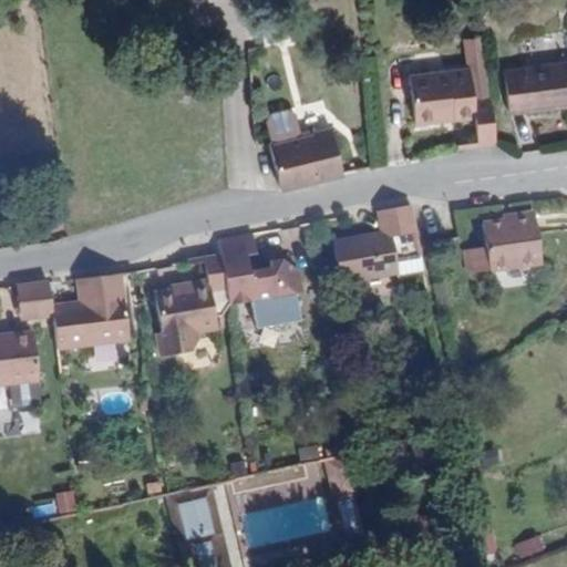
[(566,55),(506,64),(512,105),(566,99),(566,55)]
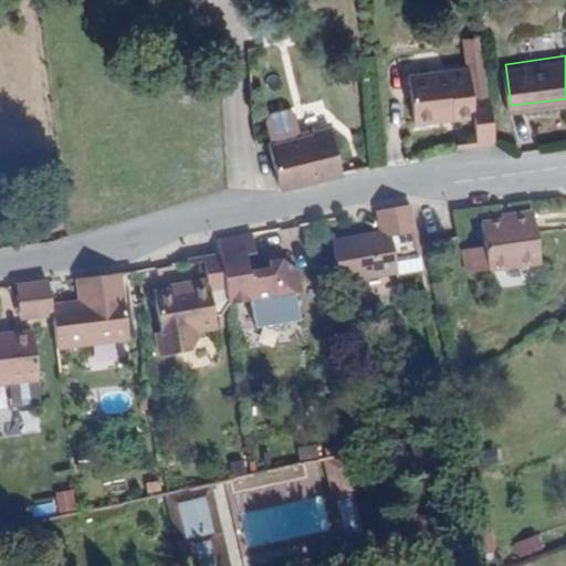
[(495,140),(489,87),(469,88),(468,77),(410,83),(416,128),(453,124),(475,122),(477,139),(495,140)]
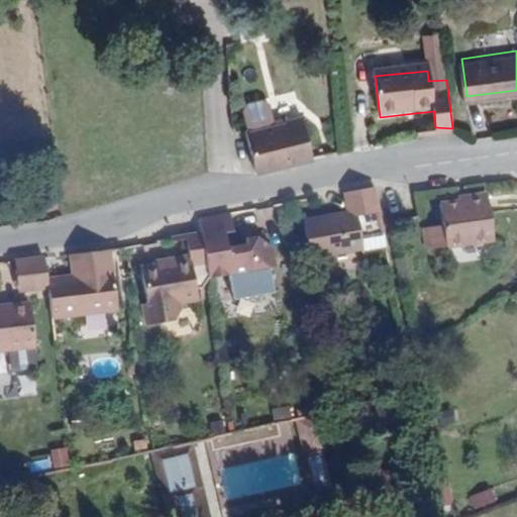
[(245,135),(243,136),(255,172),(307,152),(297,117),(270,127),(263,109),(255,105),(252,106),(241,111),(238,115),(245,135)]
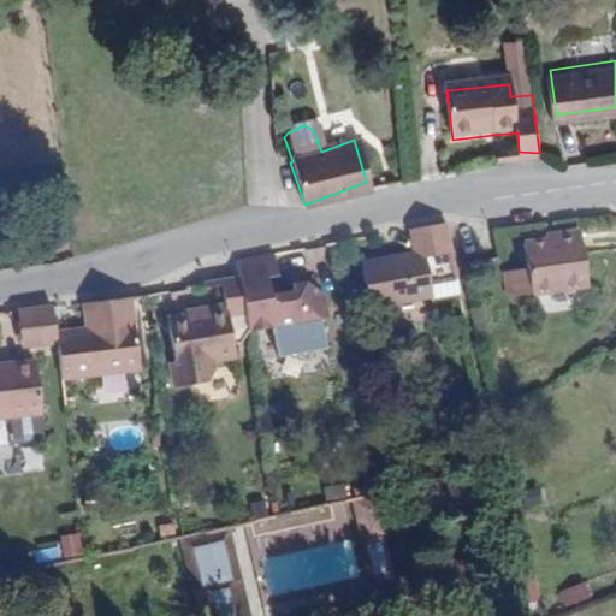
[(455,282),(478,278),(469,224),(434,230),(436,250),(384,258),(390,306),(457,296),(455,282)]
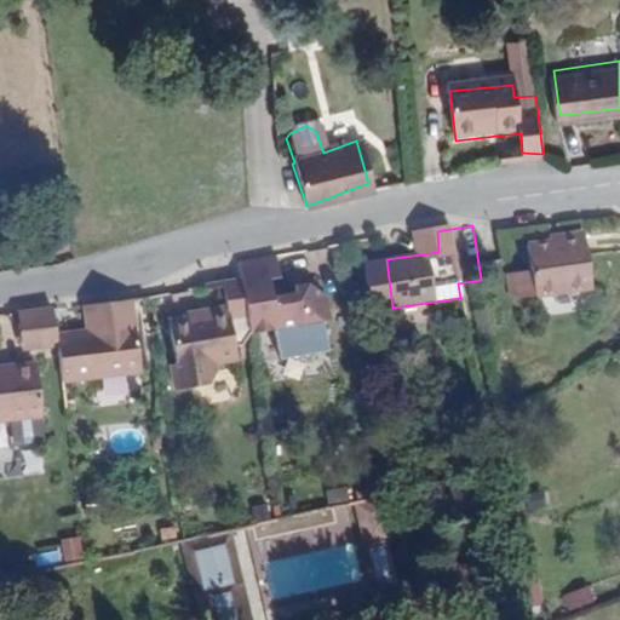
[(614,227),(585,231),(585,239),(554,241),(556,265),(538,268),(540,291),(619,279),(614,227)]
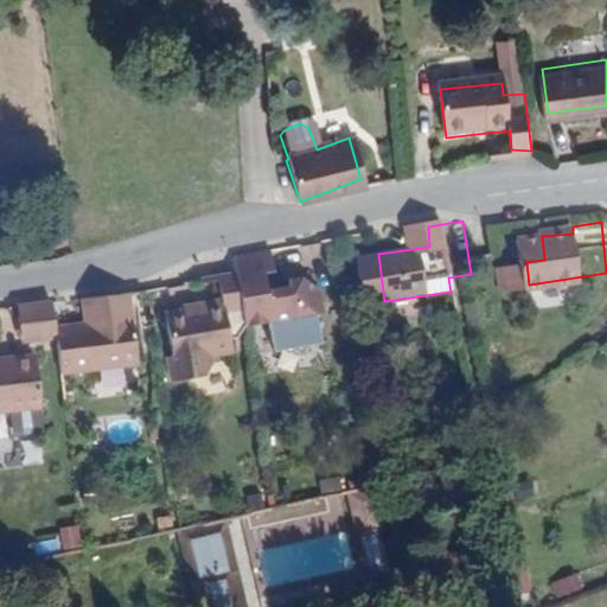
[(266,304),(268,319),(291,317),(294,323),(318,319),(318,313),(346,308),(343,288),(324,274),(318,274),(319,282),(293,286),(291,267),(299,266),(296,246),(256,253),(260,270),(266,304)]
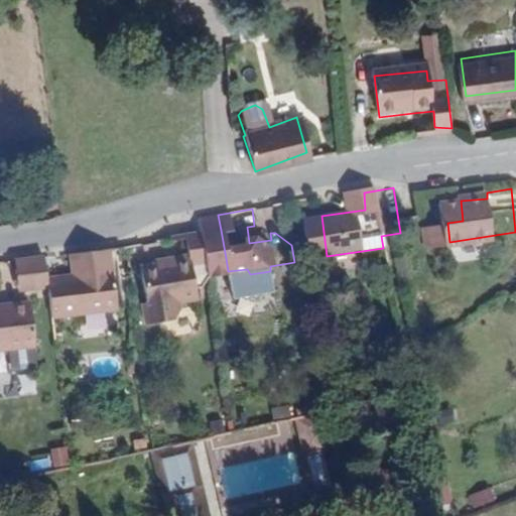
[(208,261),(226,258),(221,230),(202,232),(206,252),(185,255),(185,258),(156,263),(161,301),(159,303),(161,320),(186,316),(196,306),(196,296),(213,294),(208,261)]
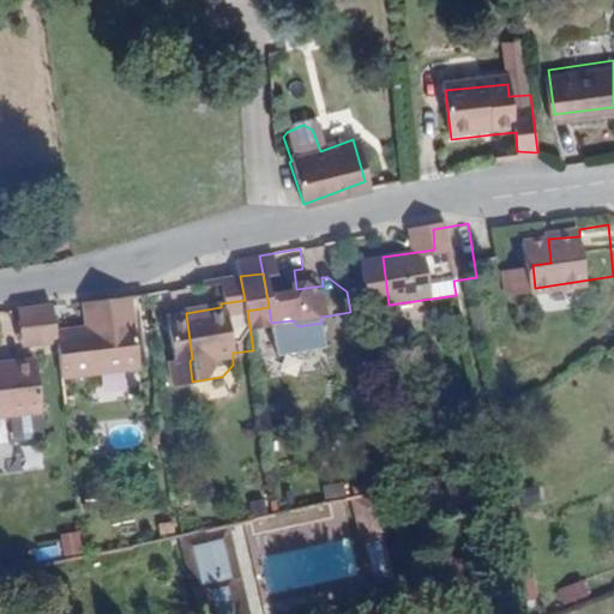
[(74,338),(79,374),(156,363),(146,295),(102,301),(103,321),(72,326),(74,338)]
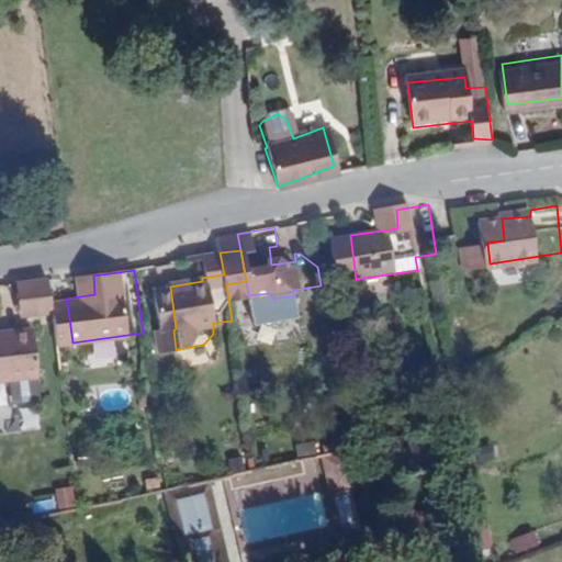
[(66,299),(63,277),(30,281),(35,314),(68,310),(66,299)]
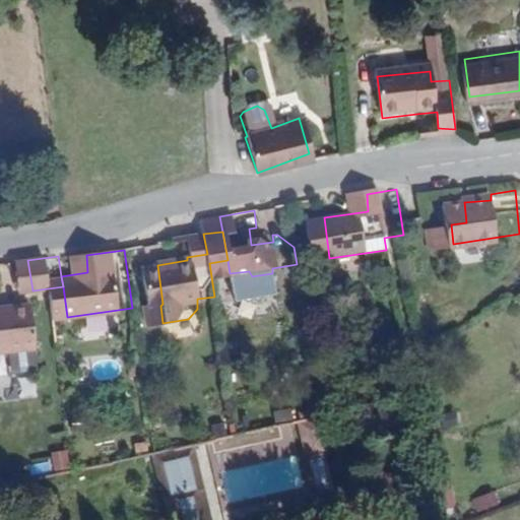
[(49,304),(0,310),(0,332),(3,350),(31,348),(34,363),(57,360),(49,304)]
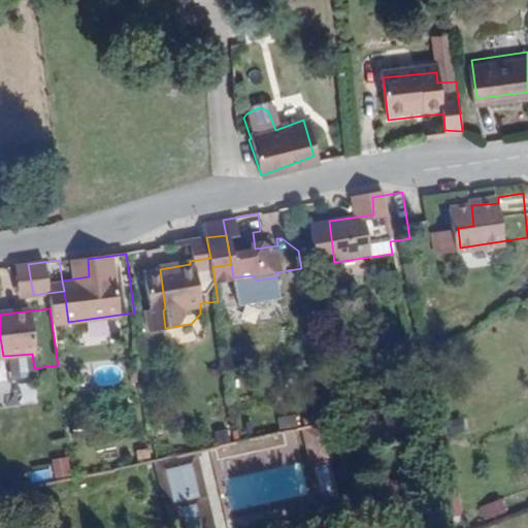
[(56,476),(72,474),(69,456),(53,458),(56,476)]
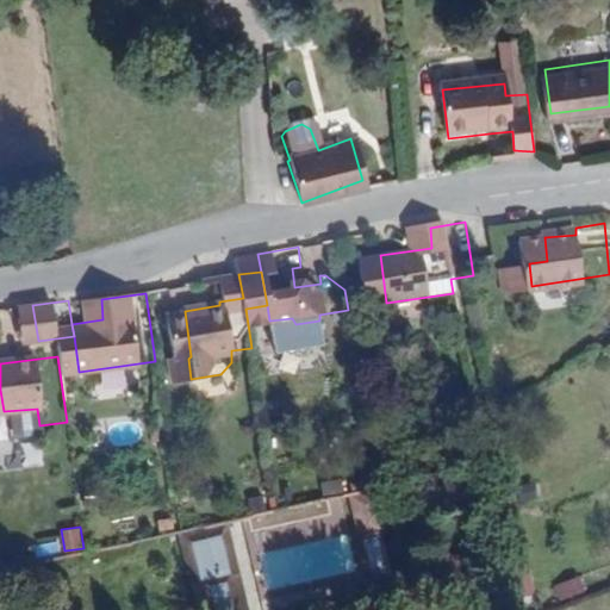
[(195,537),(200,578),(231,574),(228,535),(195,537)]
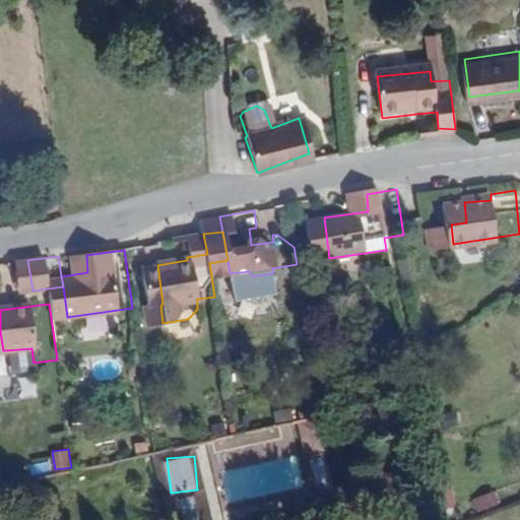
[(243,458),(217,464),(225,504),(297,488),(290,457),(245,467),(243,458)]
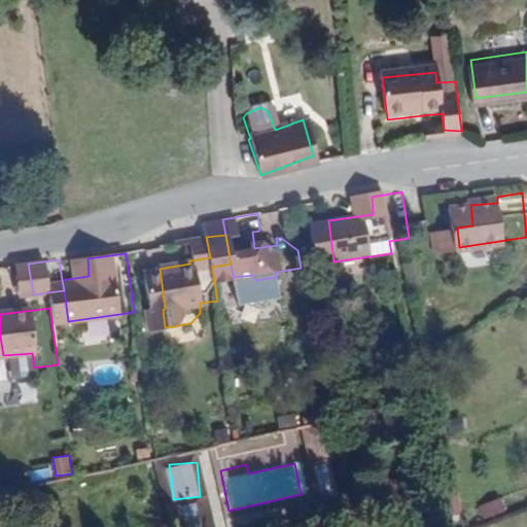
[(31,467),(33,483),(54,479),(51,464),(31,467)]
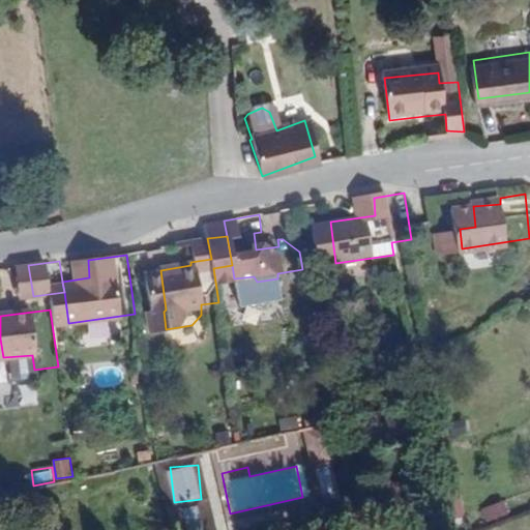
[(487,521),(510,512),(506,499),(482,506),(487,521)]
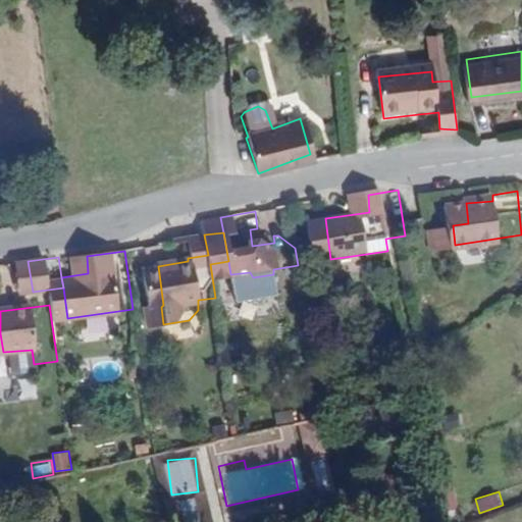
[(203,521),(200,502),(177,506),(180,521),(203,521)]
